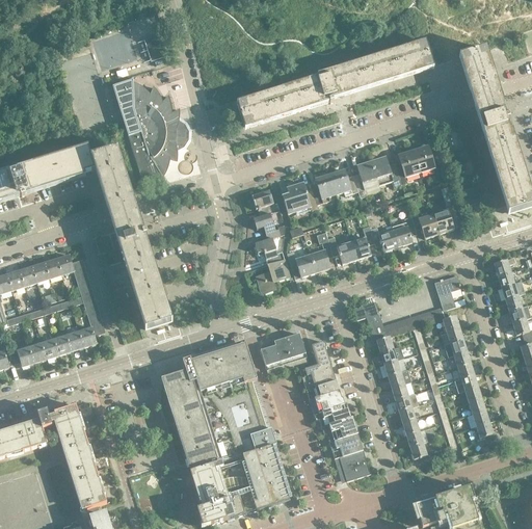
[(158,34),(144,38),(151,59),(164,55),(158,34)]
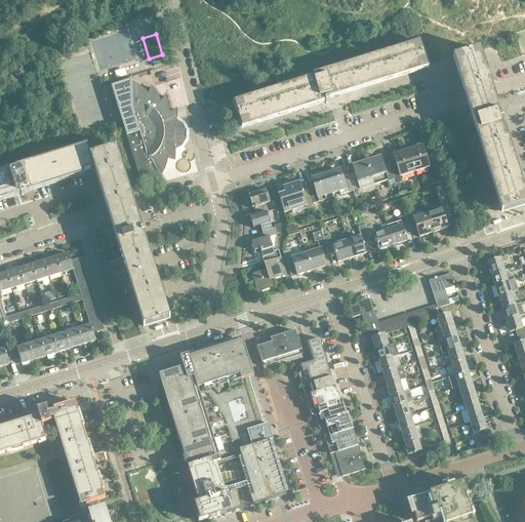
[(427,63),(419,42),(323,73),(324,75),(234,103),(240,123),(324,97),(324,101),(325,101),(329,99),(327,94),(427,63)]
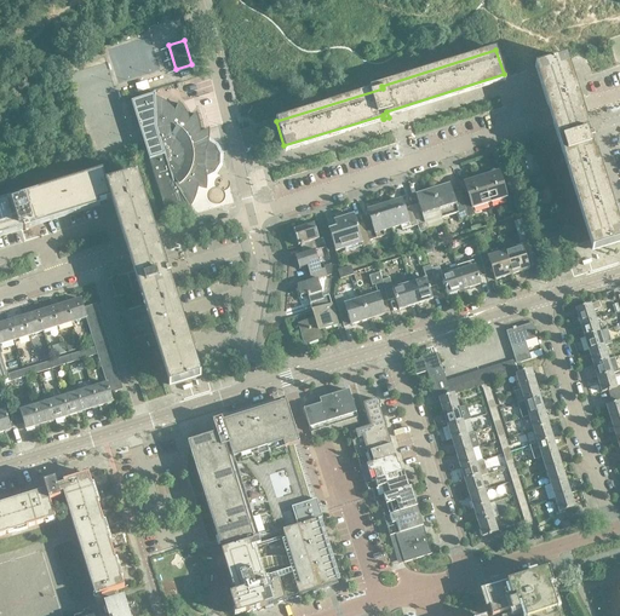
[(591,134),(590,134),(586,136),(578,109),(574,98),(570,86),(567,72),(562,57),(538,64),(546,93),(551,105),(554,116),(564,151),(554,154),(581,240),(591,237),(595,246),(619,239),(589,140),(591,139),(592,138),(591,134)]
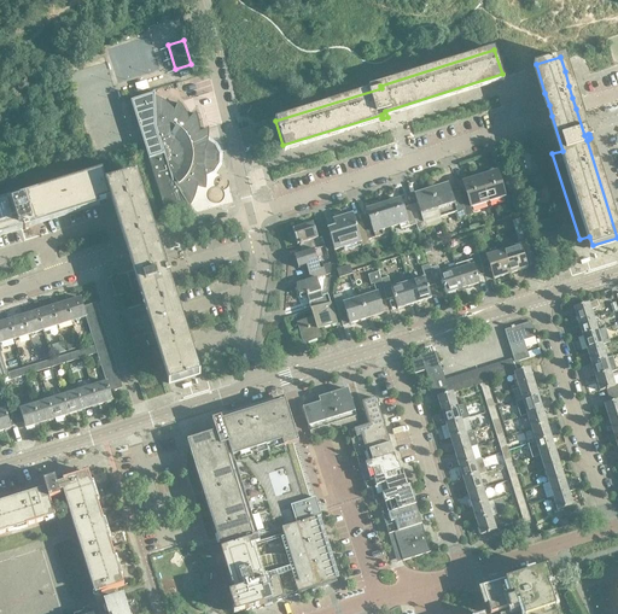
[(207,179),(205,173),(214,169),(219,161),(219,151),(215,142),(208,138),(208,135),(209,128),(208,124),(199,128),(199,127),(199,123),(198,117),(197,112),(196,109),(188,116),(188,113),(186,110),(184,104),(180,100),(178,98),(174,106),(173,105),(169,101),(165,99),(161,95),(157,94),(155,93),(155,88),(153,88),(153,91),(130,98),(158,188),(167,214),(190,206),(191,208),(192,208),(190,203),(191,202),(193,198),(196,192),(197,185),(197,181),(205,187),(207,183),(207,179)]
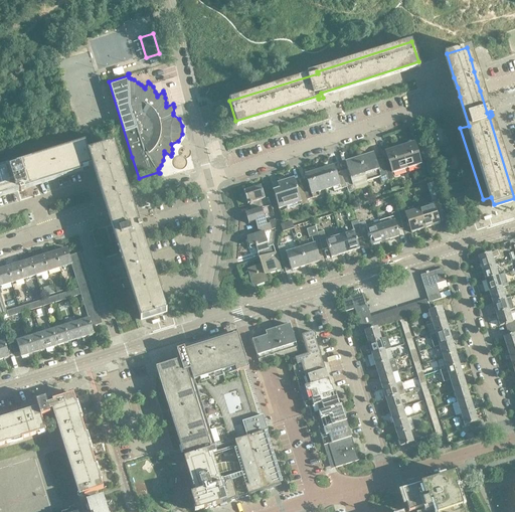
[(414,141),(399,145),(406,168),(420,164),(422,167),(426,166),(427,165),(426,164),(421,146),(418,148),(416,148),(414,141)]
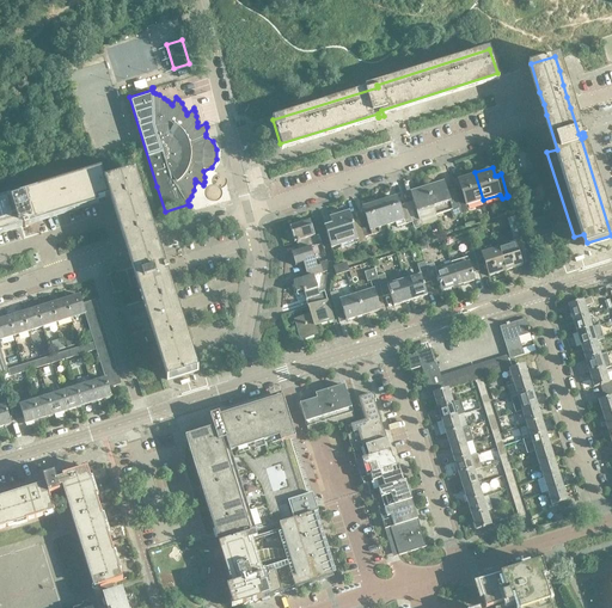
[(146,219),(132,171),(102,180),(98,171),(0,201),(0,227),(19,221),(19,219),(22,217),(24,223),(29,222),(26,216),(30,215),(31,217),(105,195),(105,194),(112,192),(123,226),(130,250),(170,376),(194,369),(164,272),(167,270),(166,266),(161,268),(146,219)]
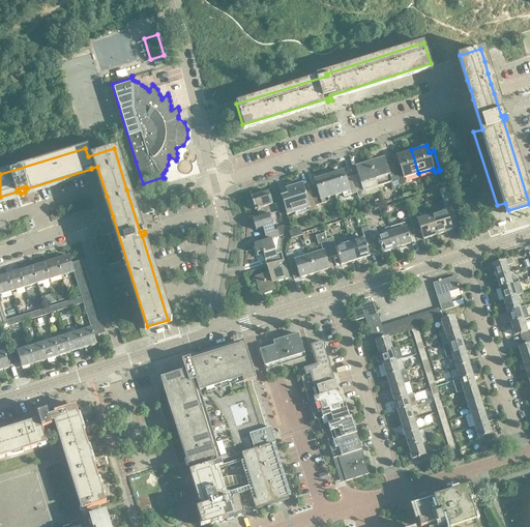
[(400,162),(392,164),(393,165),(399,183),(405,181),(404,177),(418,173),(411,149),(396,154),(400,162)]
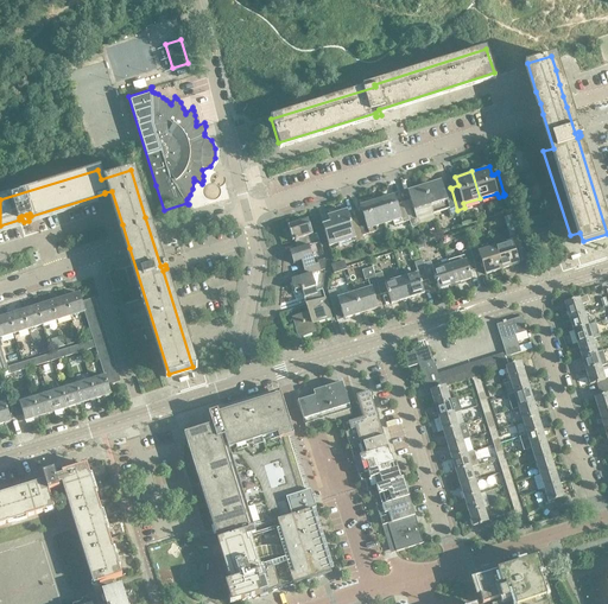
[(441,178),(423,184),(432,211),(448,207),(450,214),(457,210),(451,189),(450,188),(450,185),(443,188),(441,178)]
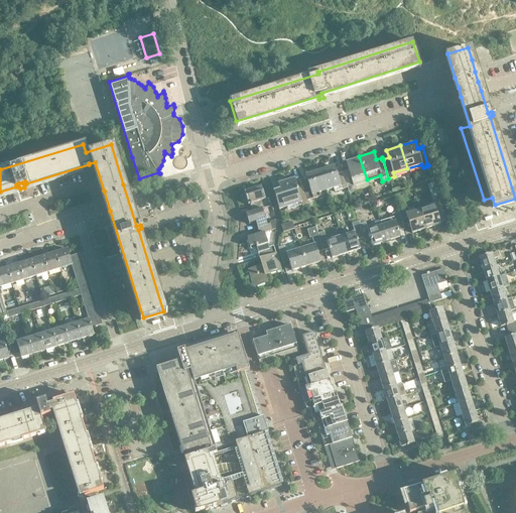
[(348,167),(343,169),(348,184),(350,191),(357,188),(355,182),(367,179),(359,156),(346,160),(348,167)]
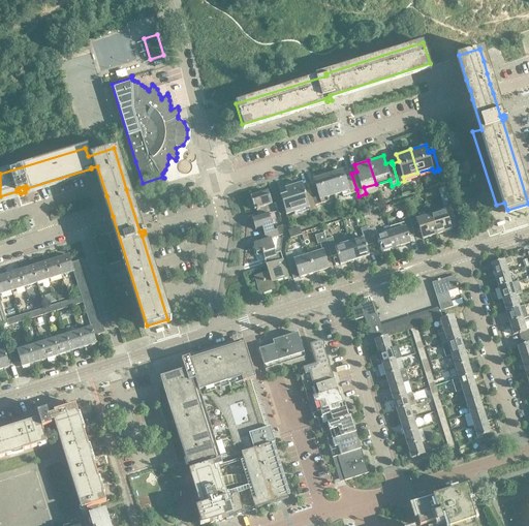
[(328,173),(334,192),(342,190),(343,193),(356,189),(351,174),(345,176),(342,168),(328,173)]
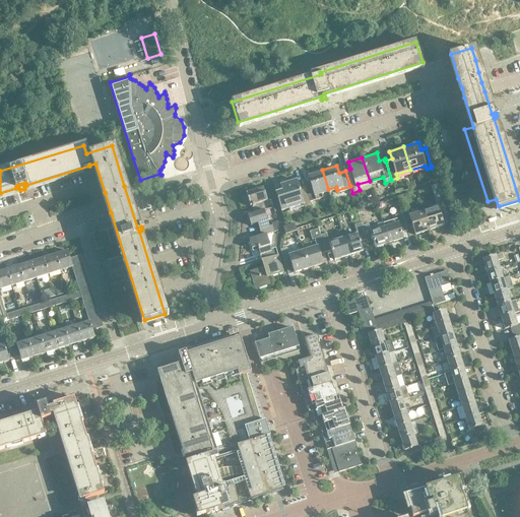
[(321,191),(328,189),(322,170),(308,175),(311,182),(305,184),(310,199),(322,195),(321,191)]
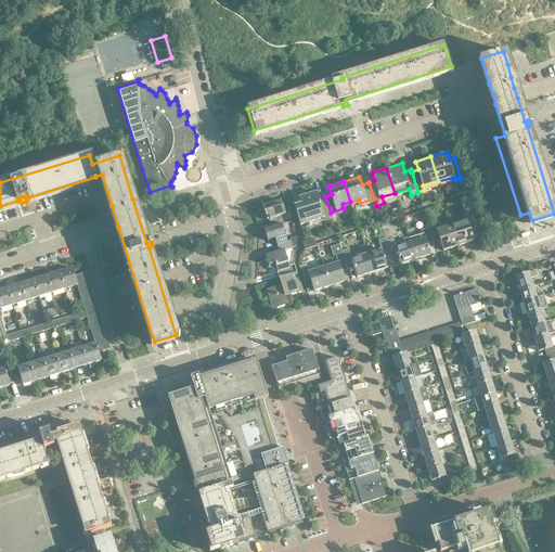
[(332,217),(331,213),(325,196),(319,197),(317,190),(299,195),(302,206),(295,208),(300,222),(302,222),(304,225),(323,218),(322,216),(324,215),(325,219),(332,217)]
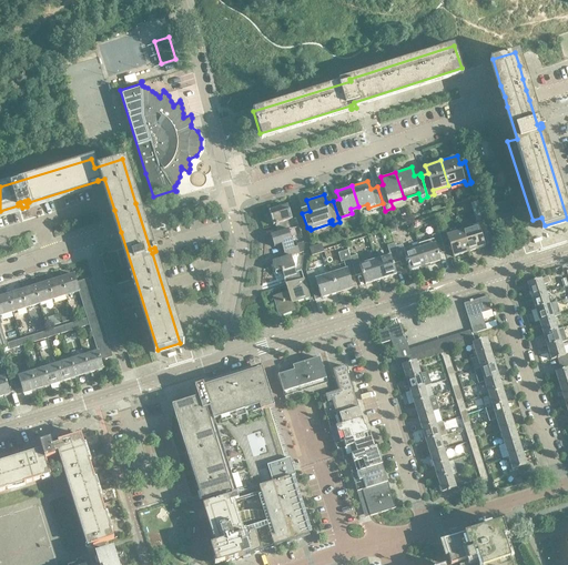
[(277,230),(287,226),(291,225),(287,218),(292,217),(287,202),(269,209),(273,222),(275,222),(277,230)]
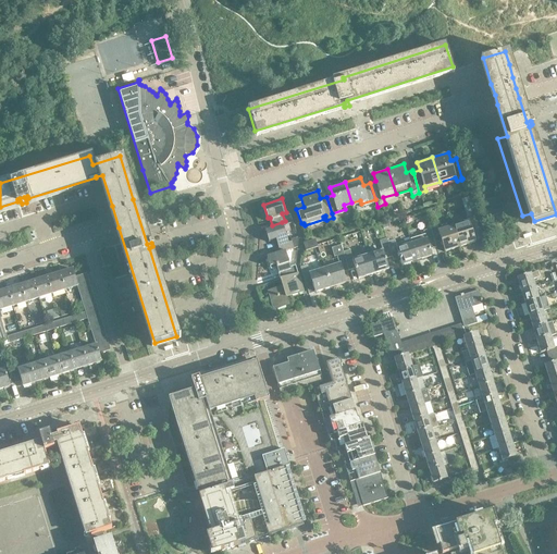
[(453,223),(459,244),(474,238),(471,229),(478,226),(472,212),(466,214),(467,218),(453,223)]
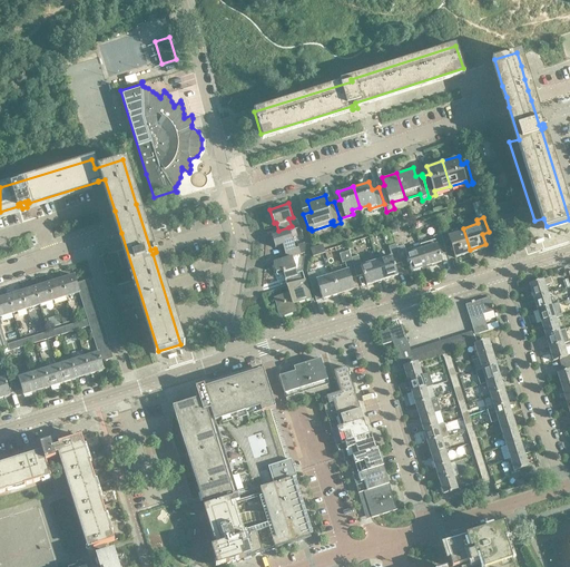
[(295,246),(288,227),(278,231),(272,233),(275,245),(282,243),(286,256),(292,254),(301,252),(304,250),(305,242),(304,240),(297,242),(298,245),(295,246)]
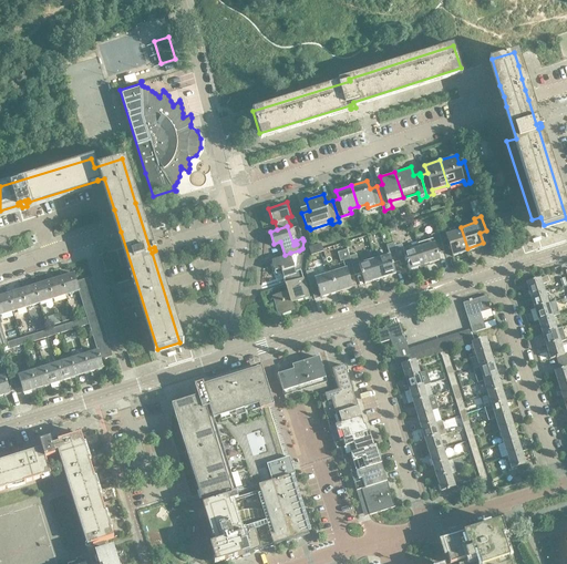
[(437,229),(442,244),(449,243),(452,253),(467,248),(461,227),(450,231),(445,232),(444,227),(437,229)]
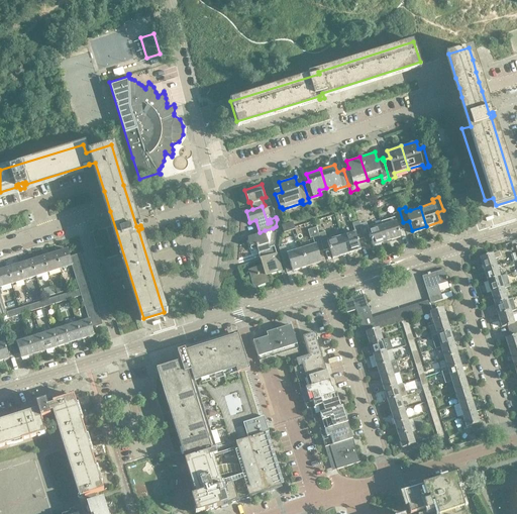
[(405,227),(403,222),(399,209),(393,211),(394,216),(387,218),(381,220),(386,239),(401,234),(399,228),(402,227),(405,227)]
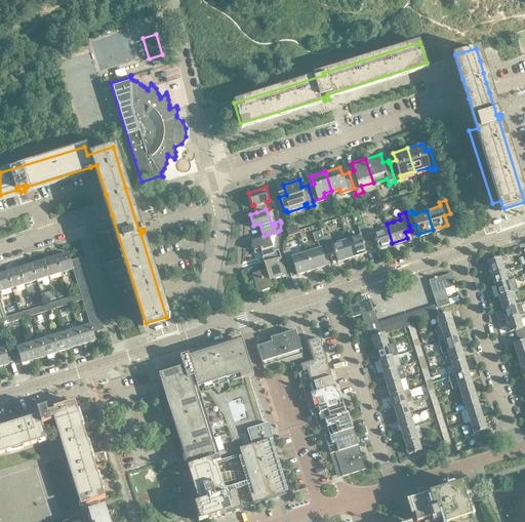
[(347,238),(352,255),(366,251),(363,241),(369,239),(365,226),(364,223),(358,224),(361,234),(347,238)]
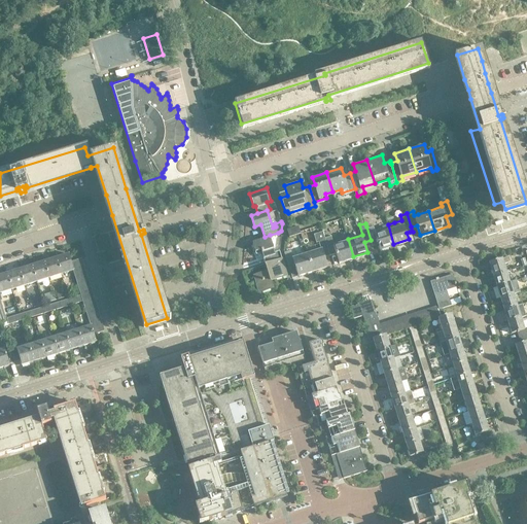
[(289,235),(301,231),(299,224),(287,228),(289,235)]
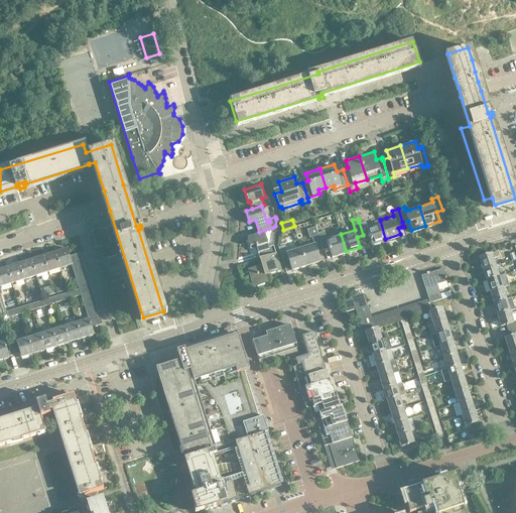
[(373,243),(385,239),(380,220),(366,224),(365,220),(359,222),(363,235),(365,239),(371,237),(373,243)]
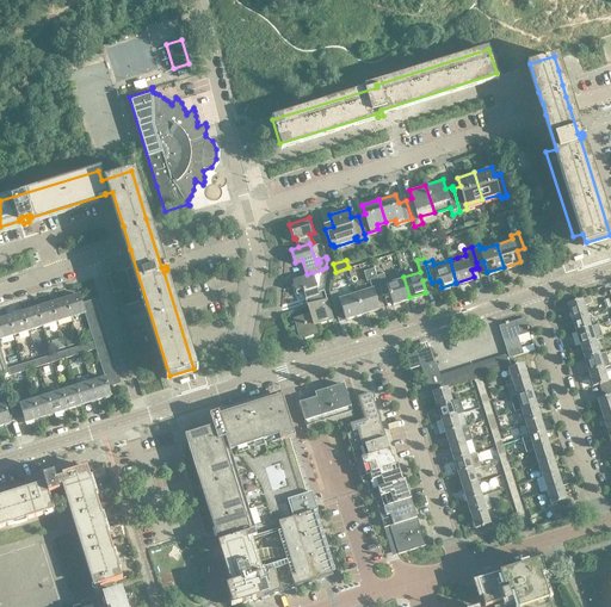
[(356,292),(363,313),(380,307),(376,296),(382,293),(376,273),(374,266),(363,268),(366,278),(370,278),(372,286),(356,292)]
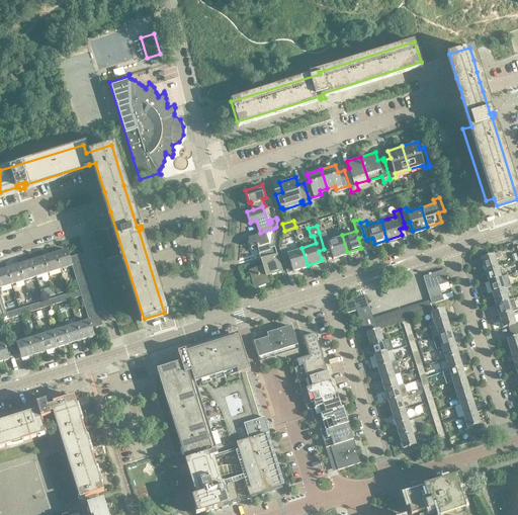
[(319,232),(324,249),(330,247),(333,257),(347,252),(342,235),(328,239),(325,230),(319,232)]
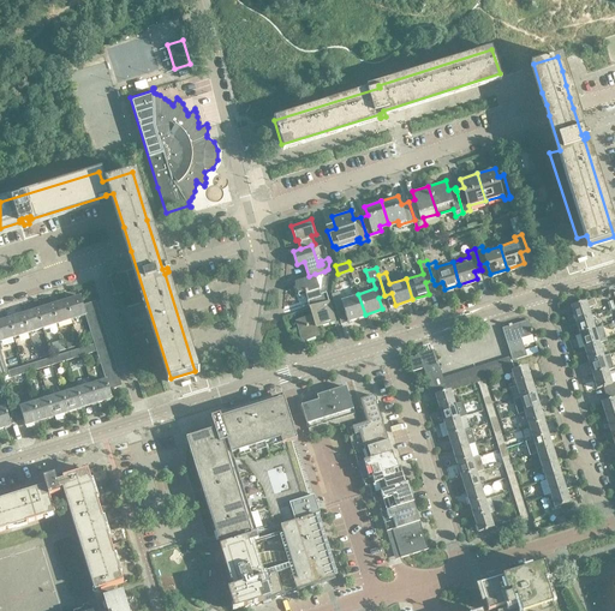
[(321,292),(315,274),(309,276),(294,280),(299,294),(305,292),(310,305),(329,299),(326,291),(321,292)]
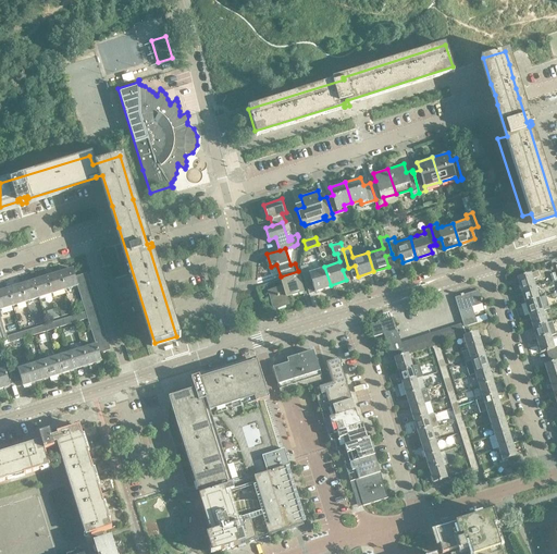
[(316,290),(331,285),(324,267),(310,271),(307,262),(300,265),(306,282),(312,280),(316,290)]
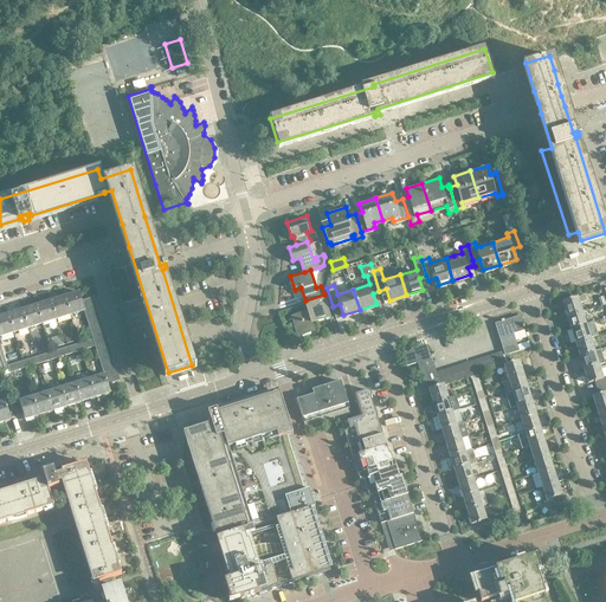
[(84,308),(84,305),(82,298),(78,289),(64,293),(69,312),(84,308)]
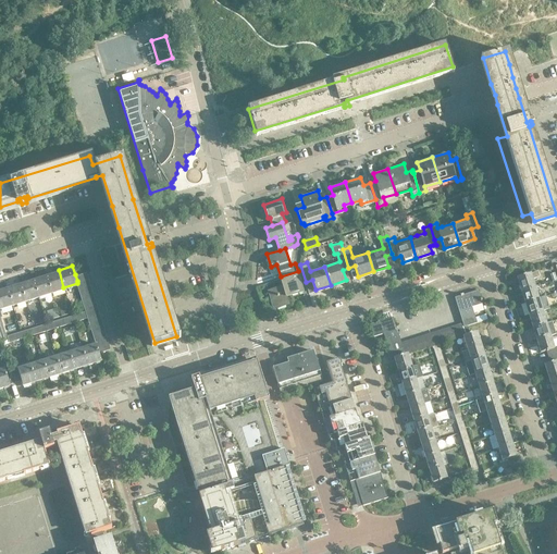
[(520,287),(534,283),(532,277),(539,274),(537,269),(517,275),(520,287)]
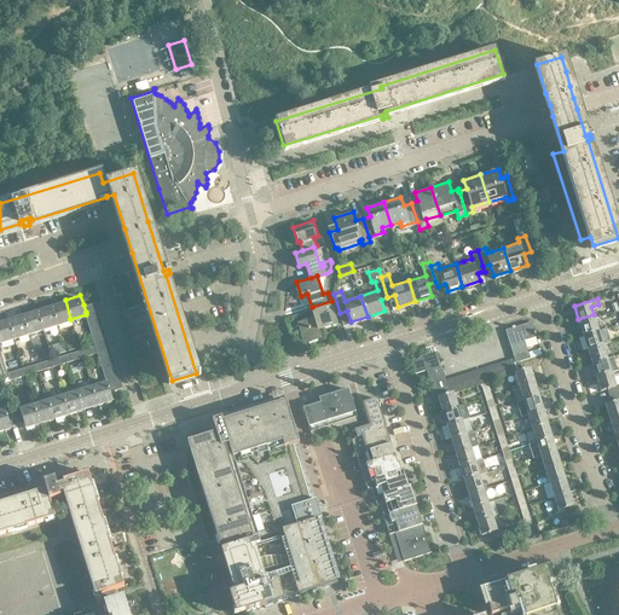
[(57,324),(70,319),(65,300),(51,305),(57,324)]
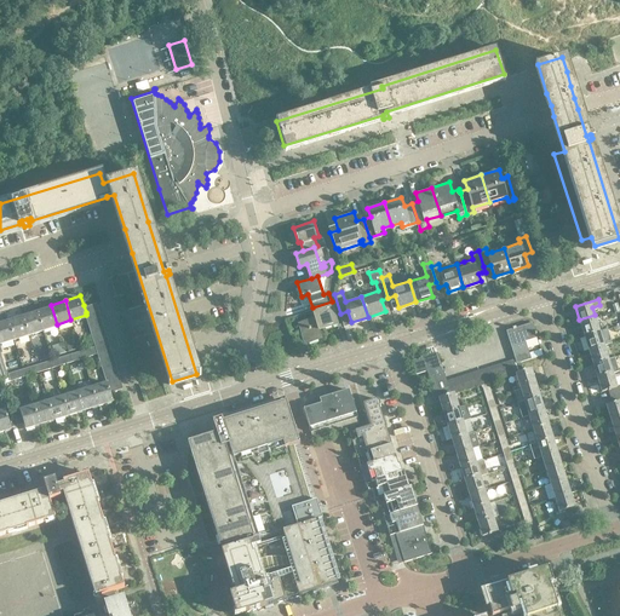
[(86,312),(98,308),(96,301),(84,305),(86,312)]
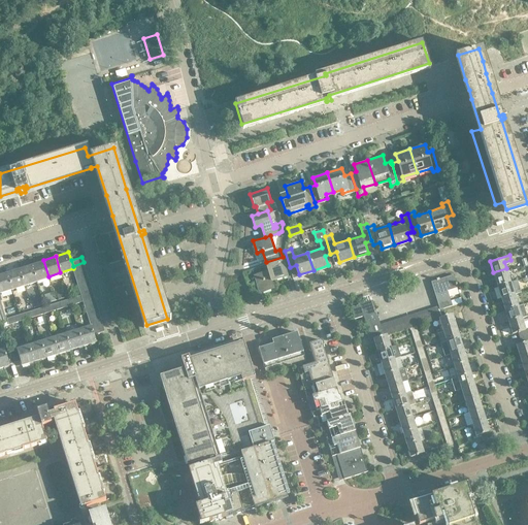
[(288,274),(283,257),(266,262),(268,269),(254,273),(260,291),(274,287),(271,280),(288,274)]
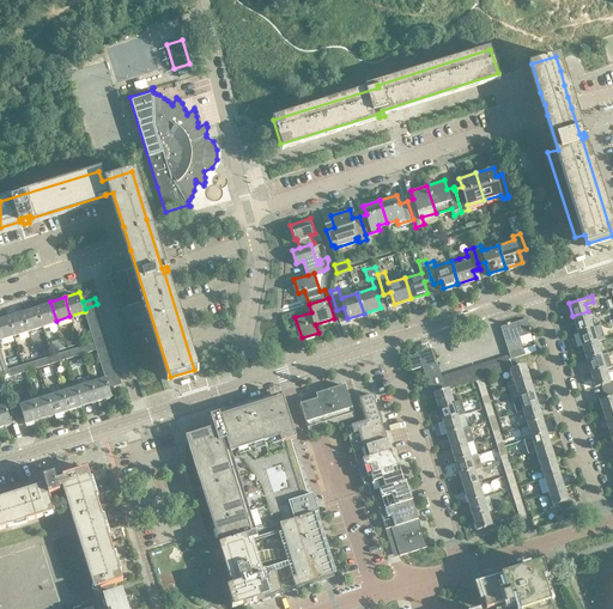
[(42,324),(56,321),(50,302),(36,306),(42,324)]
